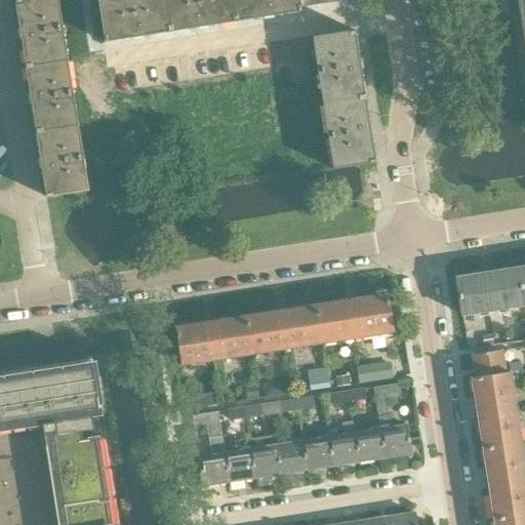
[(19,0),(13,1),(24,67),(67,61),(56,0),(19,0)]
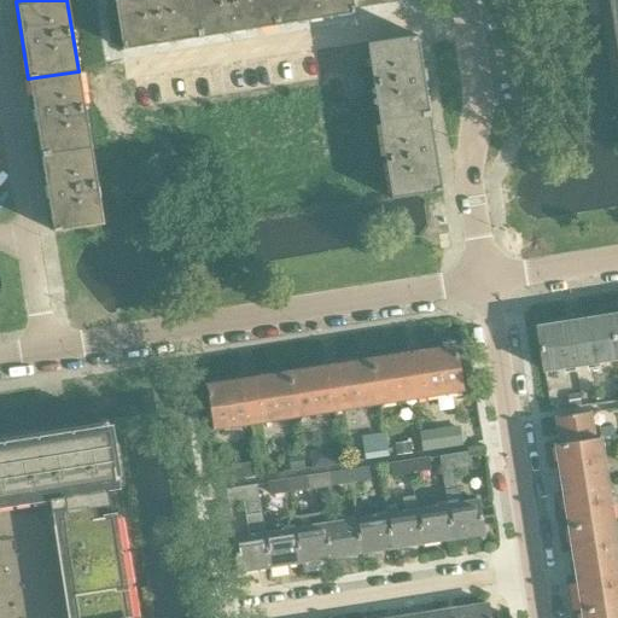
[(200,39),(193,0),(116,0),(115,0),(122,51),(200,39)]
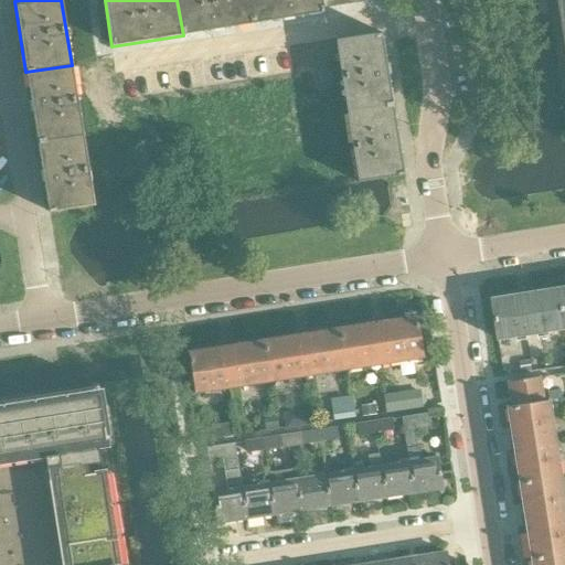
[(248,0),(177,0),(183,35),(253,24),(248,0)]
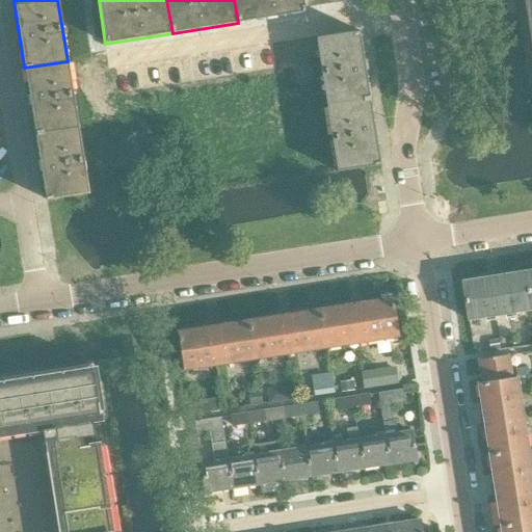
[(302,0),(234,0),(238,23),(304,12),(304,8),(302,0)]
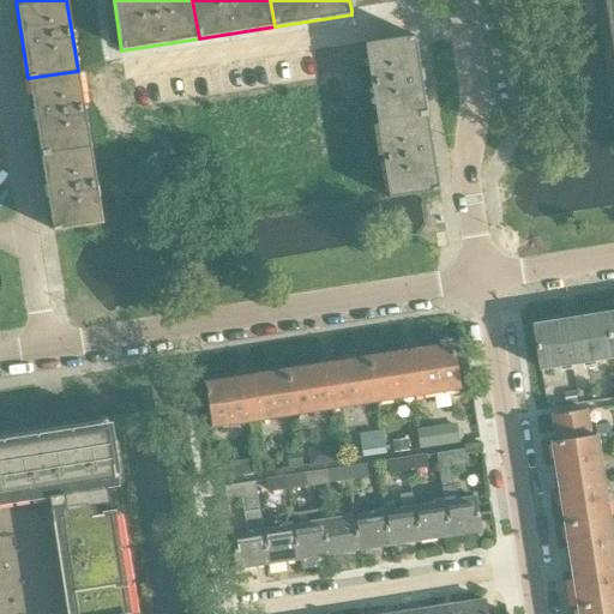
[(365,44),(377,121),(427,114),(415,36),(365,44)]
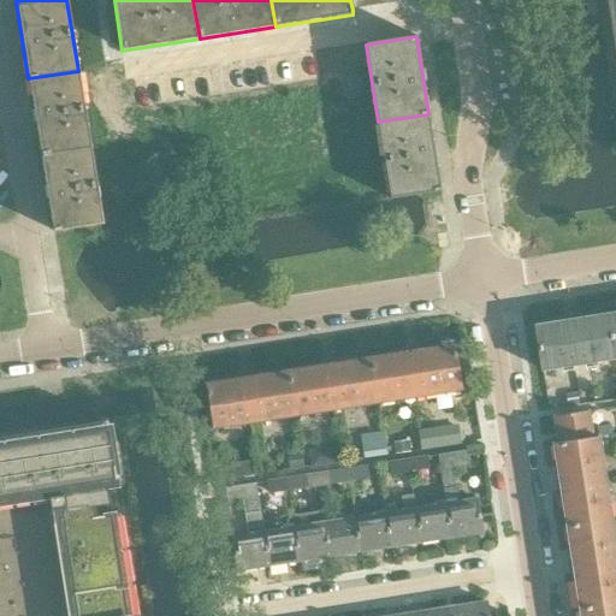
[(28,78),(41,155),(90,147),(78,71),(28,78)]
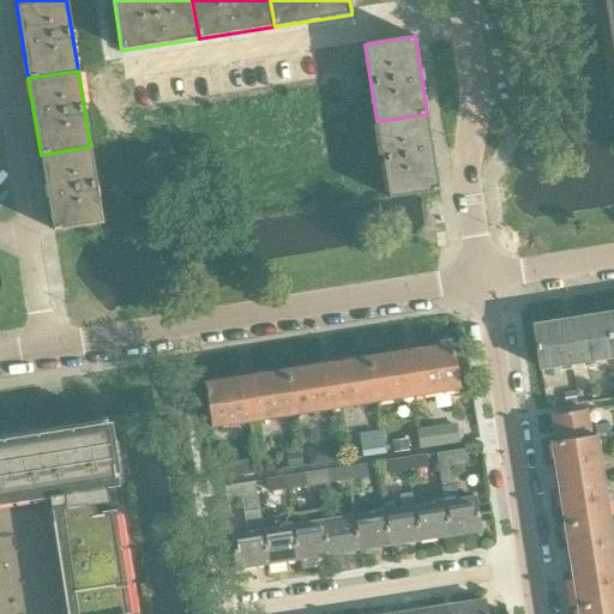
[(427,114),(377,121),(389,198),(439,191),(427,114)]
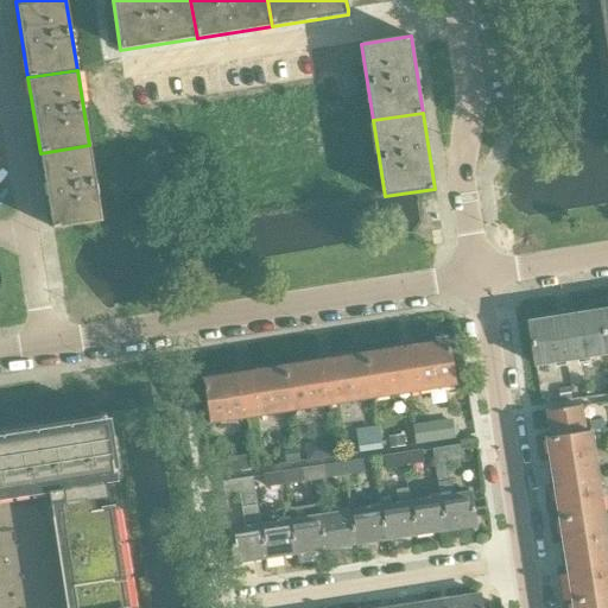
[(89,145),(40,153),(52,229),(102,222),(89,145)]
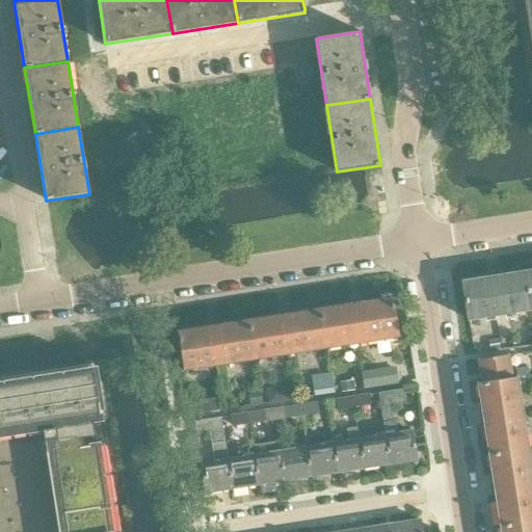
[(531,309),(525,272),(461,282),(468,319),(531,309)]
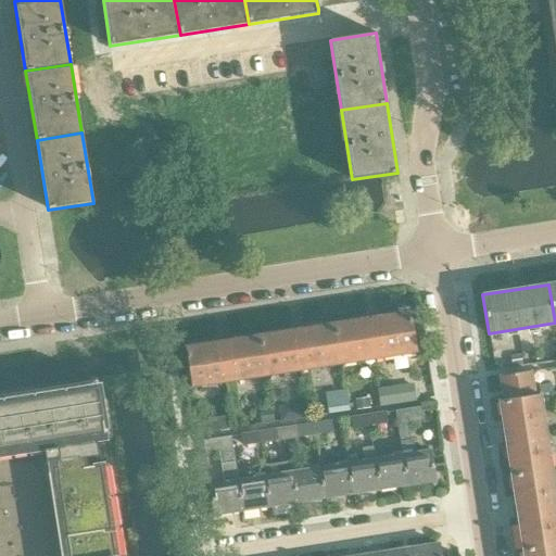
[(411,311),(335,323),(341,364),(417,352),(411,311)]
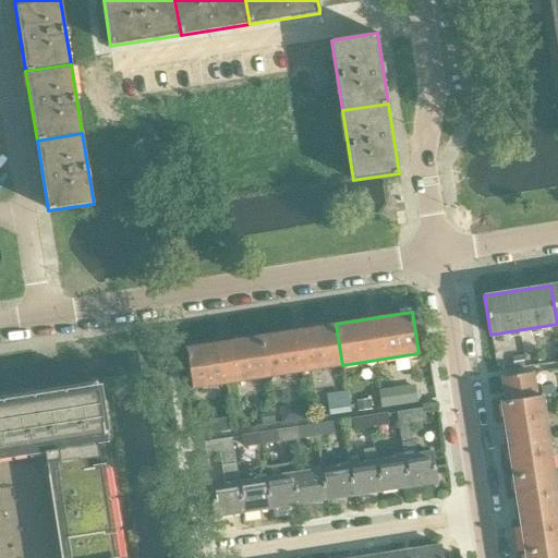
[(336,324),(262,336),(268,376),(342,365),(336,324)]
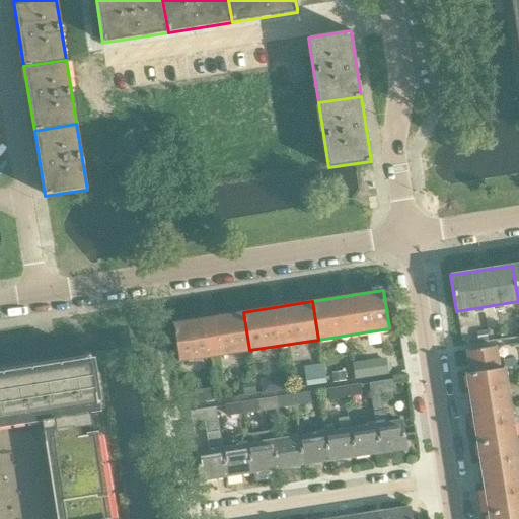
[(249,350),(243,312),(173,323),(178,361),(249,350)]
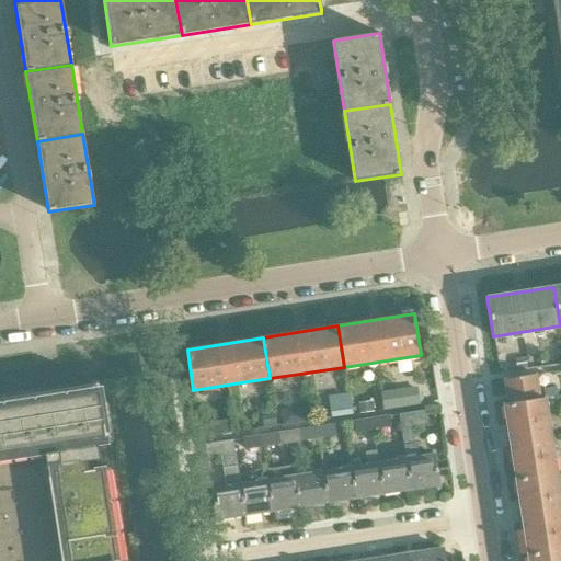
[(504,404),(545,398),(539,398),(536,374),(504,379),(508,403),(504,404)]
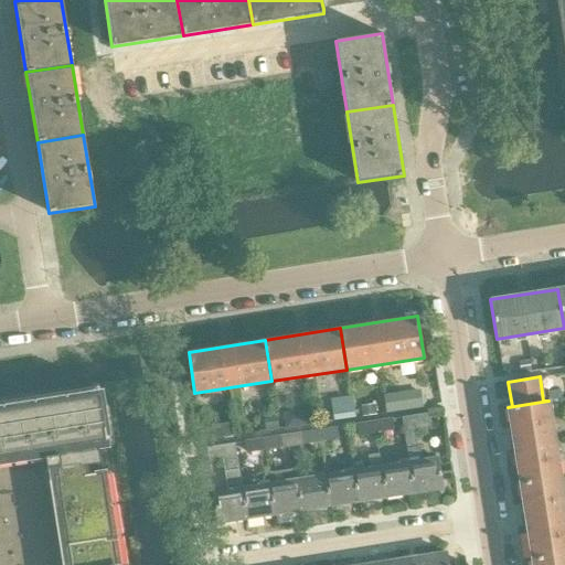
[(0,464),(16,461),(16,460),(94,448),(93,441),(106,439),(98,386),(0,401),(0,464)]
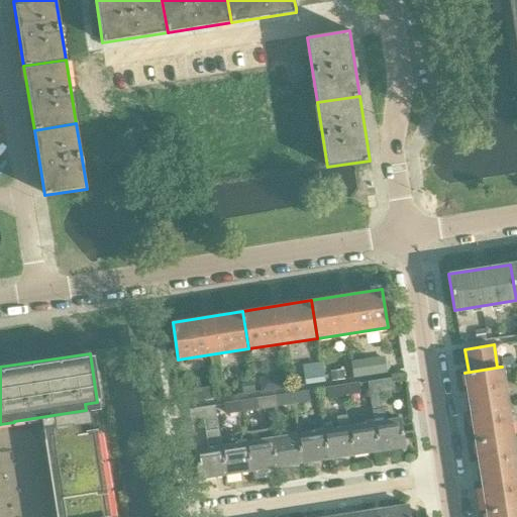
[(385,355),(350,360),(353,377),(388,372),(385,355)]
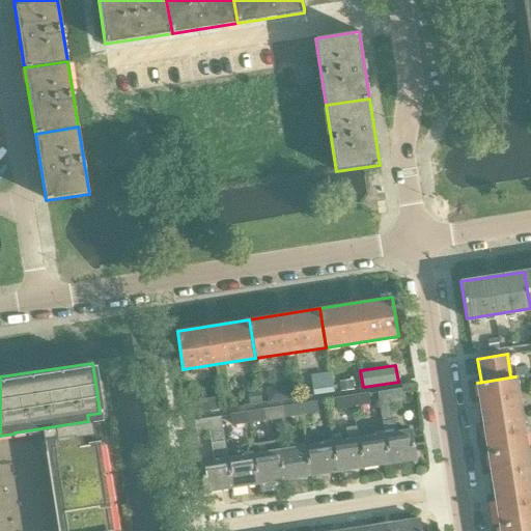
[(526,366),(514,368),(515,376),(527,374),(526,366)]
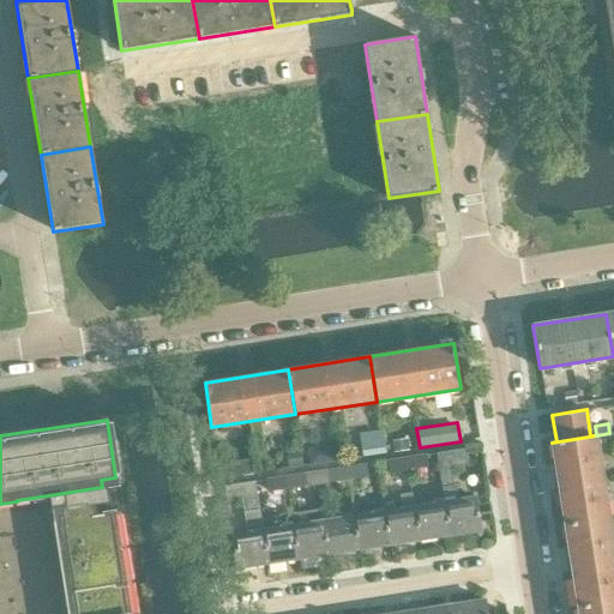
[(383,429),(360,432),(362,456),(386,453),(383,429)]
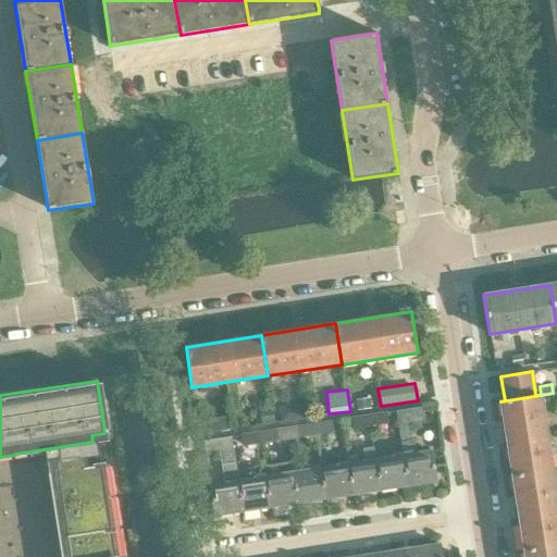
[(500,401),(512,477),(553,470),(541,395),(500,401)]
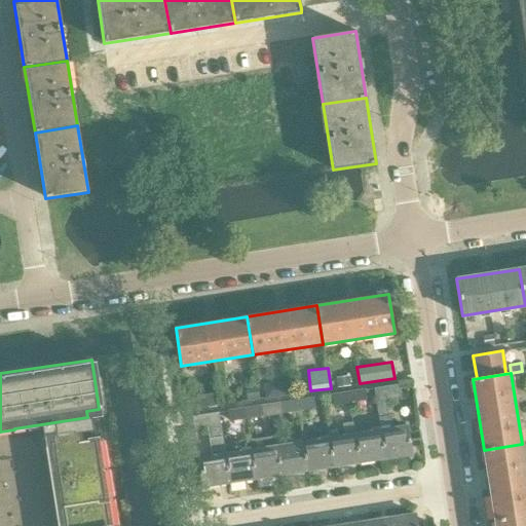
[(349,375),(336,377),(338,386),(350,384),(349,375)]
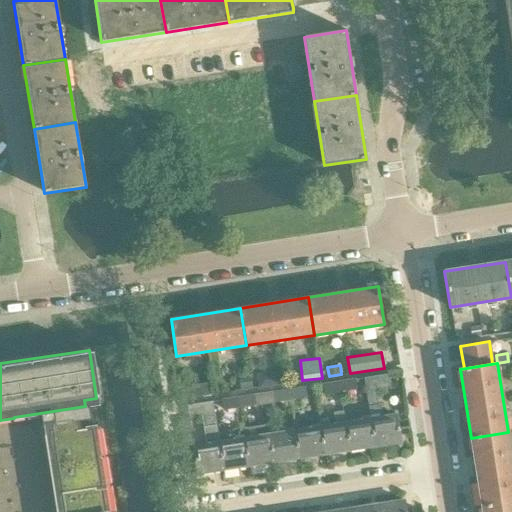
[(281,371),(257,374),(259,387),(283,384),(281,371)]
